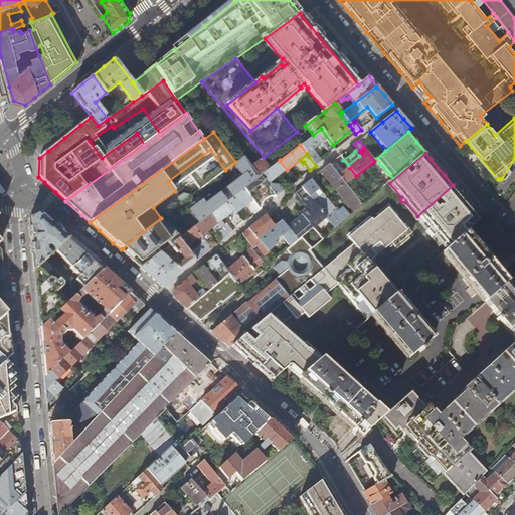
[(242,156),(235,162),(225,170),(161,218),(123,248),(137,262),(143,267),(161,253),(170,245),(178,239),(193,228),(202,221),(210,214),(227,201),(243,189),(259,177),(242,156)]
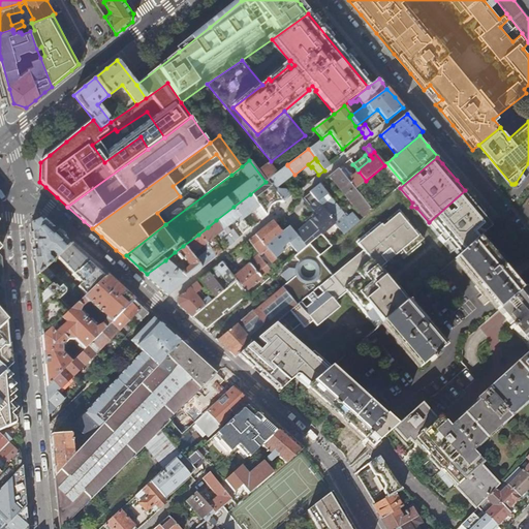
[(277,188),(294,175),(287,165),(267,181),(283,201),(283,203),(290,196),(285,190),(278,190),(277,188)]
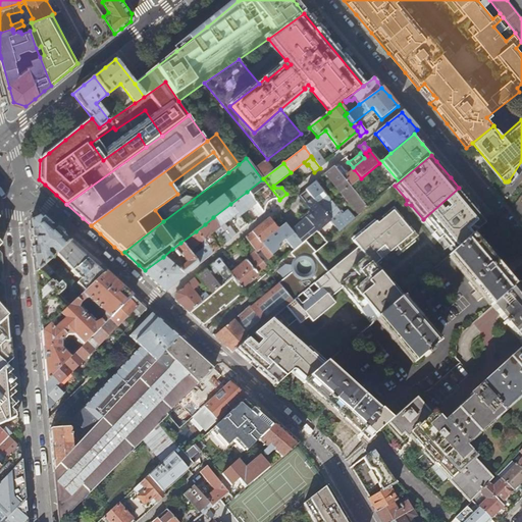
[(338,163),(333,166),(351,188),(361,178),(354,169),(348,175),(338,163)]
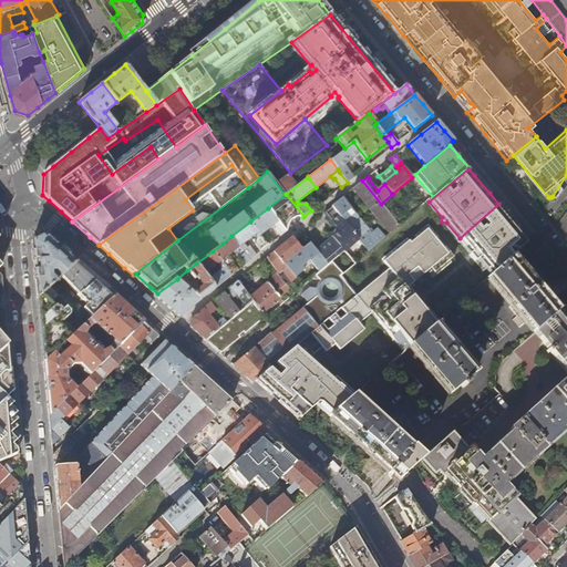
[(381,204),(362,181),(353,188),(372,212),(381,205),(381,204)]
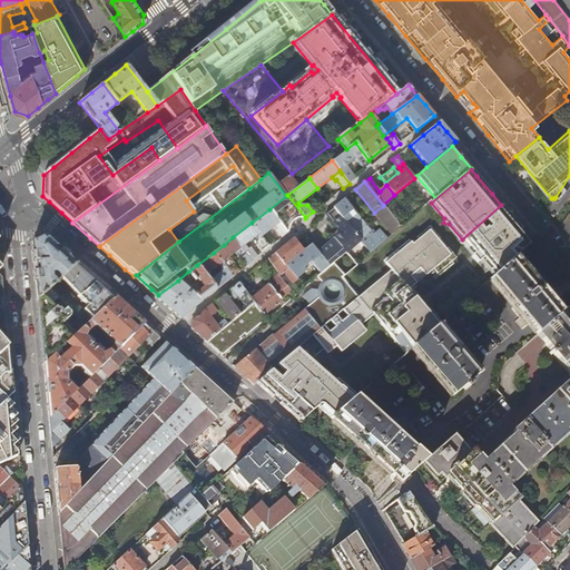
[(305,217),(287,195),(286,196),(269,209),(287,233),(287,232),(288,228),(290,226),(292,223),(293,220),(297,218),(300,218),(303,217),(305,218),(305,217)]
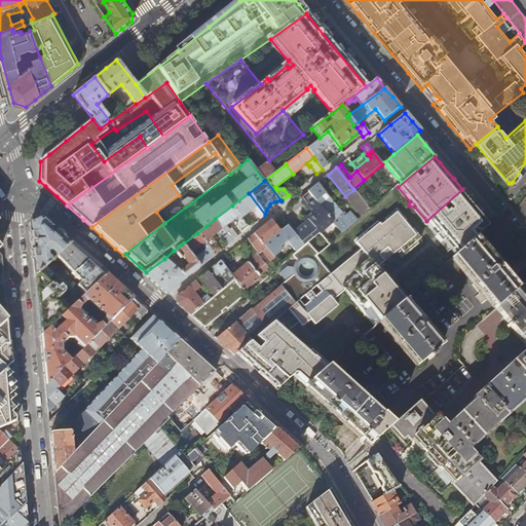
[(312,187),(308,190),(333,223),(343,214),(330,197),(322,203),(318,199),(326,193),(317,183),(312,187)]
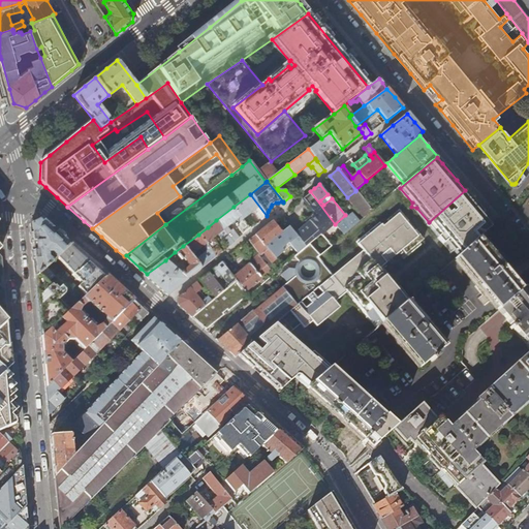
[(439,235),(475,203),(472,199),(465,190),(429,222),(439,235)]
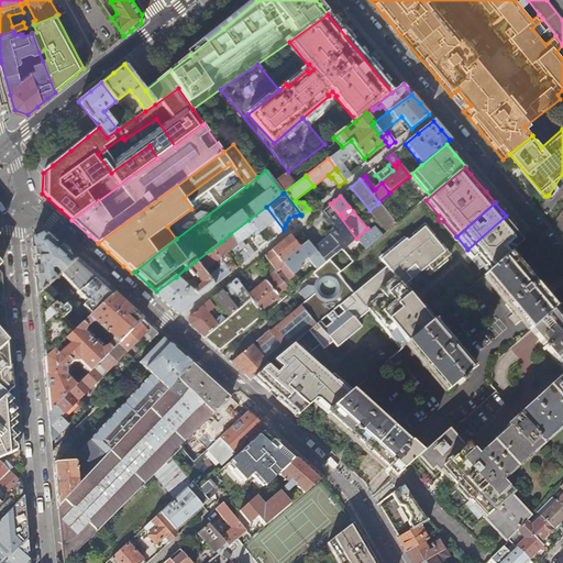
[(360,243),(356,239),(330,203),(321,210),(338,228),(339,230),(337,232),(334,230),(329,235),(341,251),(342,250),(353,263),(366,251),(360,243)]
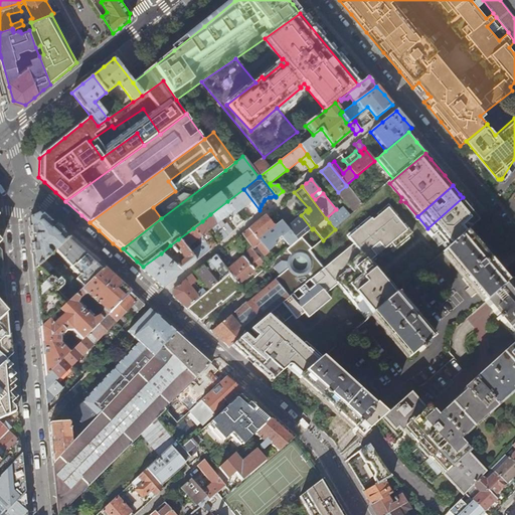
[(362,205),(346,186),(338,192),(354,212),(362,205)]
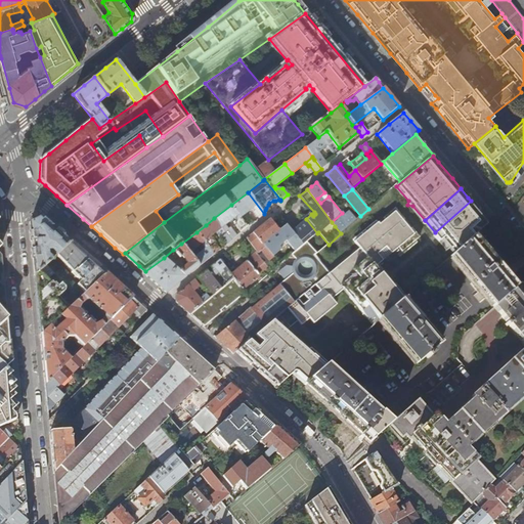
[(264,214),(248,192),(231,205),(238,214),(241,217),(255,207),(262,216),(264,214)]
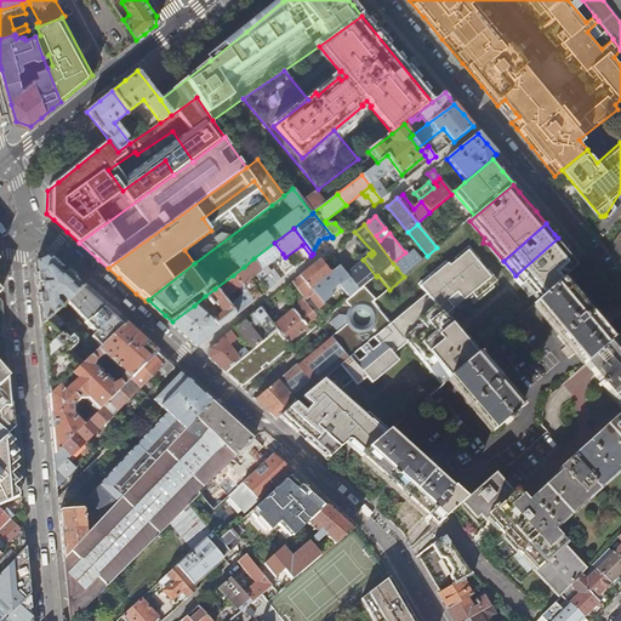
[(380,240),(389,233),(385,228),(376,235),(380,240)]
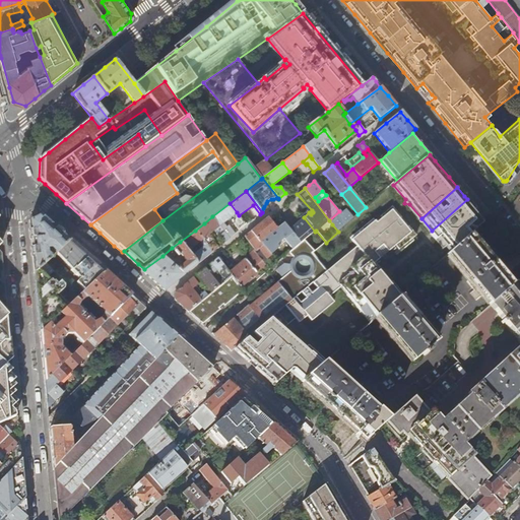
[(470,225),(464,218),(475,208),(470,203),(467,199),(432,231),(433,232),(430,234),(443,249),(444,248),(449,253),(469,236),(465,231),(470,225)]
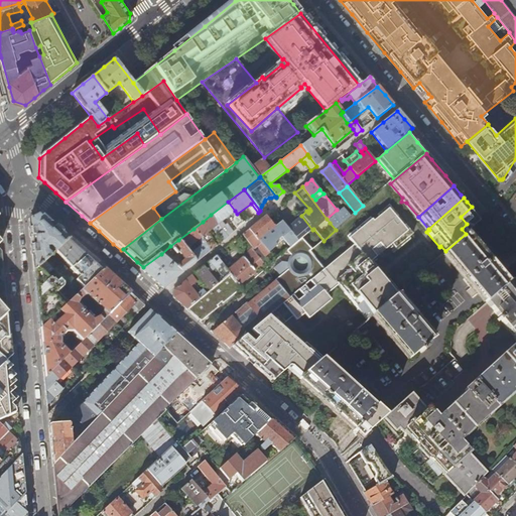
[(221,223),(235,211),(228,202),(211,215),(220,227),(221,228),(224,226),(221,223)]
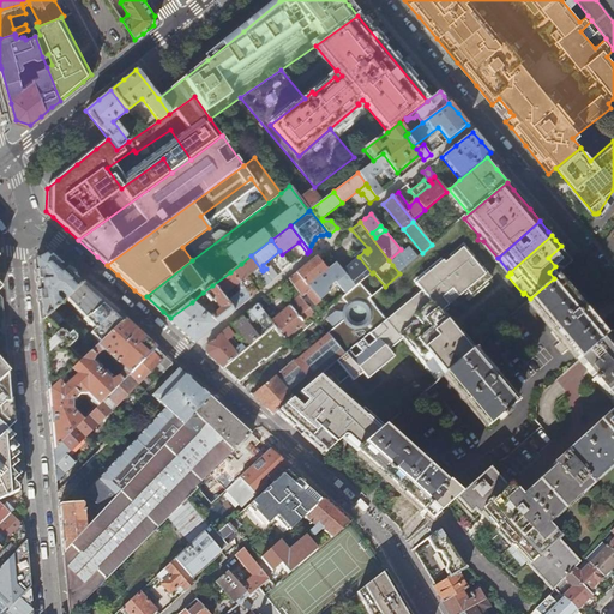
[(455,295),(483,270),(463,245),(450,257),(452,259),(445,265),(443,263),(416,286),(421,292),(401,311),(403,313),(397,318),(395,315),(387,321),(393,330),(399,338),(402,336),(405,339),(446,304),(441,299),(451,290),(455,295)]
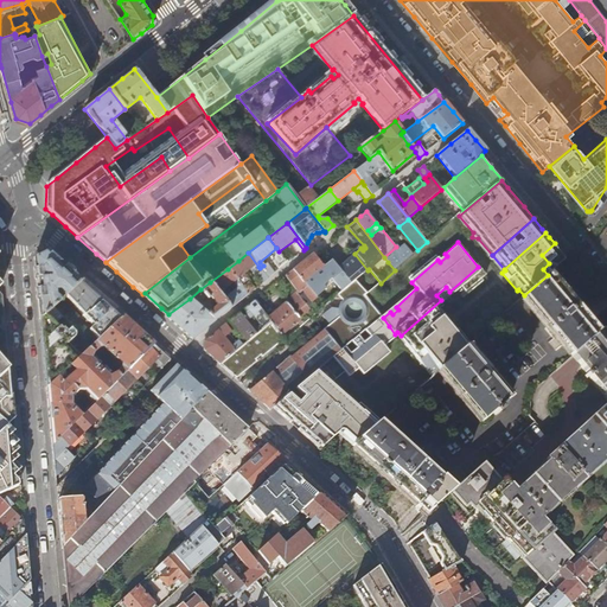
[(388,262),(400,251),(396,247),(384,257),(388,262)]
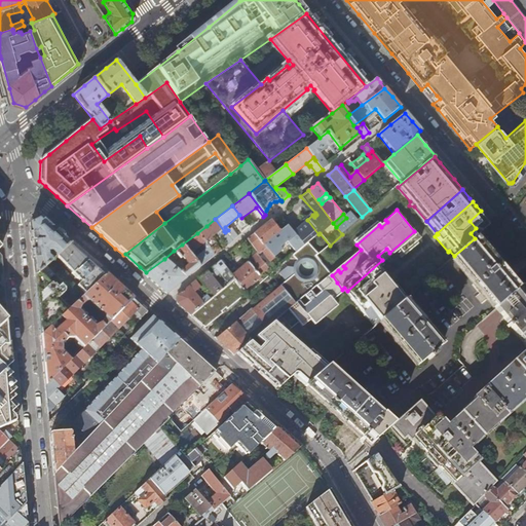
[(50,252),(55,257),(69,245),(71,243),(61,234),(41,217),(30,223),(32,243),(35,276),(50,262),(46,258),(46,253),(50,252)]
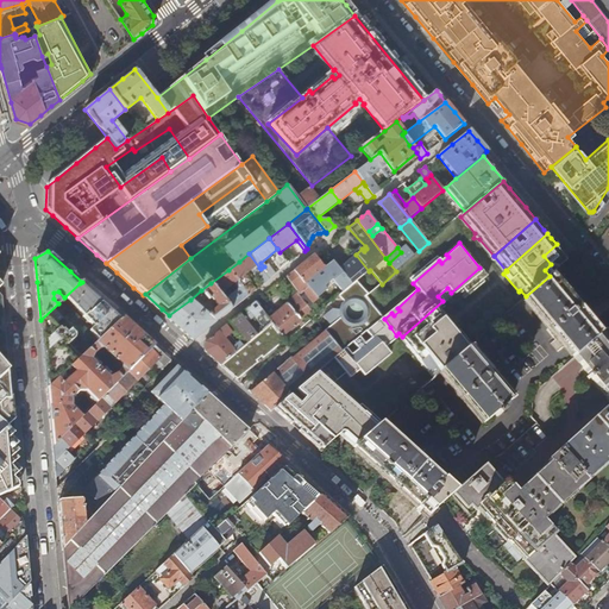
[(289,263),(280,252),(275,257),(274,262),(281,270),(289,263)]
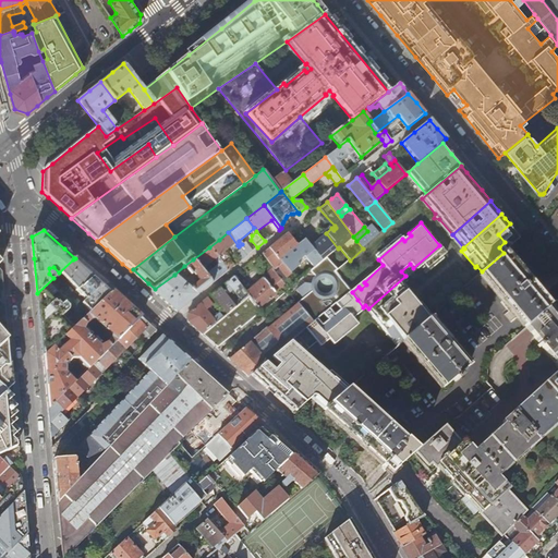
[(238,245),(228,232),(219,240),(227,251),(233,245),(235,247),(238,245)]
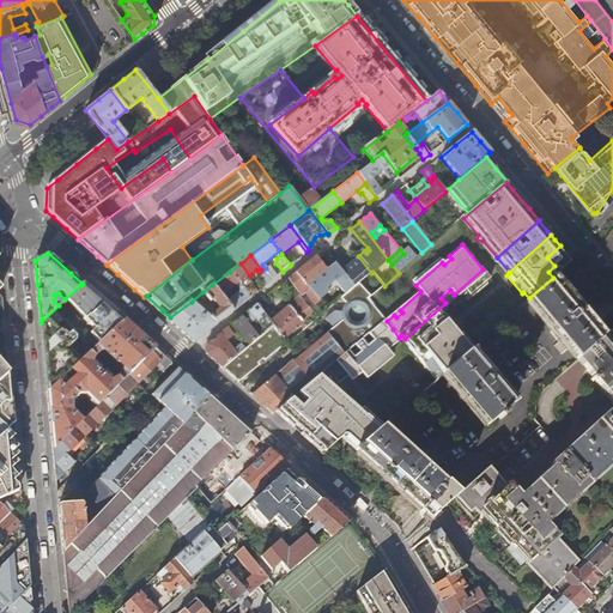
[(311,260),(296,273),(307,286),(326,269),(315,256),(311,260)]
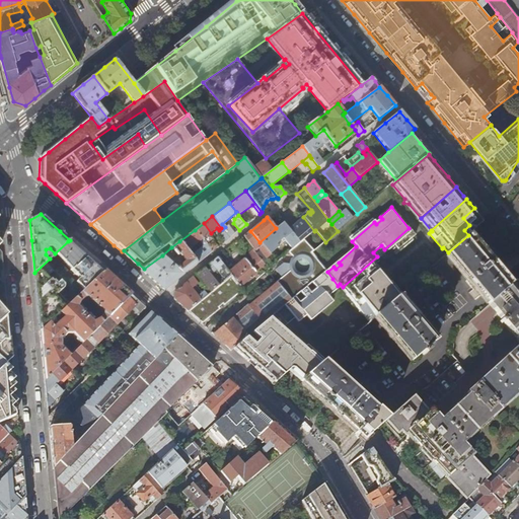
[(314,231),(303,217),(297,222),(298,224),(290,230),(300,242),(314,231)]
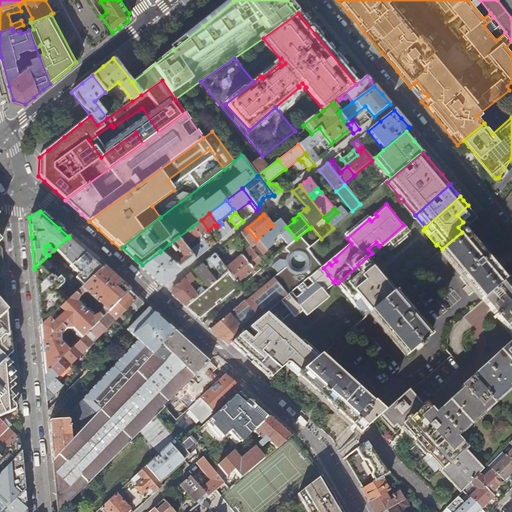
[(276,222),(272,225),(256,239),(267,252),(272,258),(273,259),(279,253),(296,239),(286,227),(280,219),(276,222)]
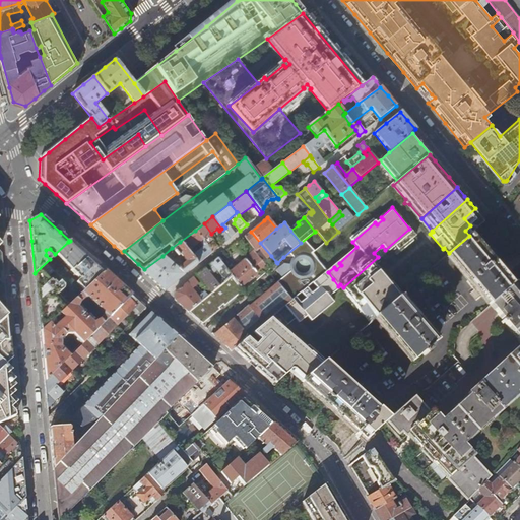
[(211,234),(204,223),(195,231),(212,252),(216,248),(212,243),(213,242),(208,235),(211,234)]
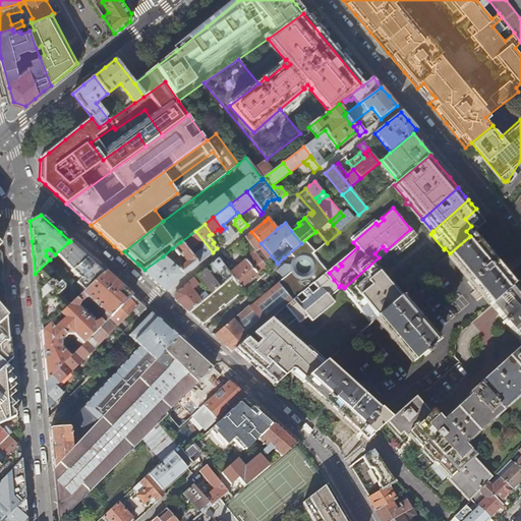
[(230,228),(225,232),(230,239),(235,234),(230,228)]
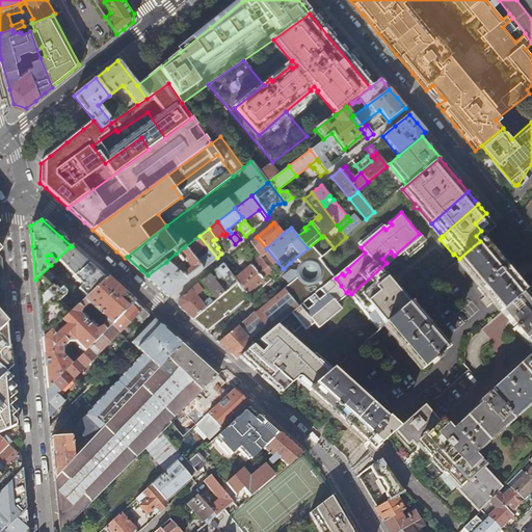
[(423,246),(422,244),(425,241),(419,234),(394,256),(396,258),(403,251),(407,256),(416,249),(417,251),(423,246)]
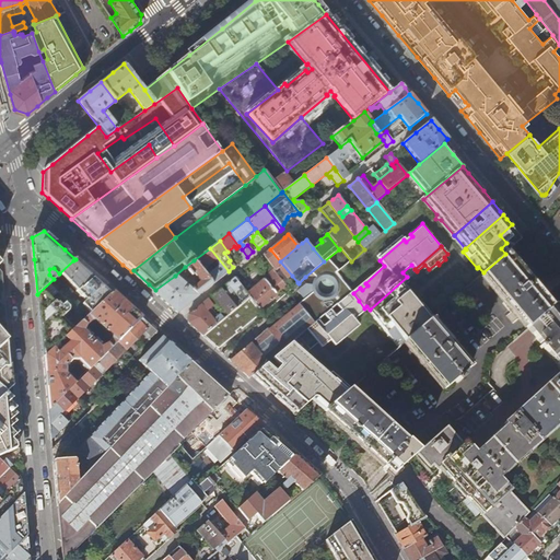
[(229,271),(210,248),(194,260),(202,271),(216,260),(220,266),(207,277),(212,284),(218,280),(229,271)]
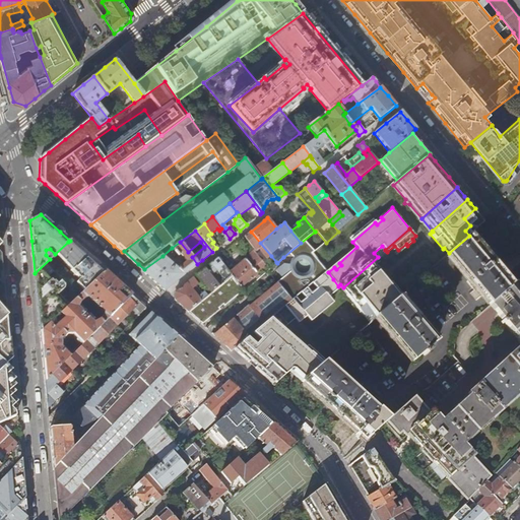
[(316,231),(315,232),(301,243),(283,257),(289,264),(304,253),(308,258),(313,254),(326,243),(316,231)]
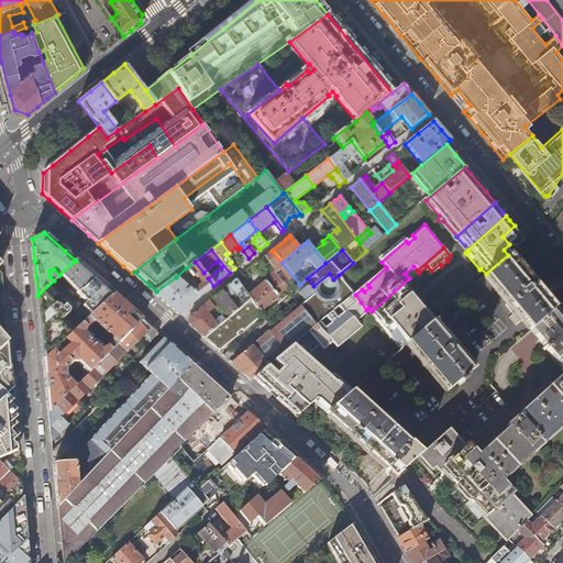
[(244,262),(249,258),(243,251),(236,256),(242,263),(244,262)]
